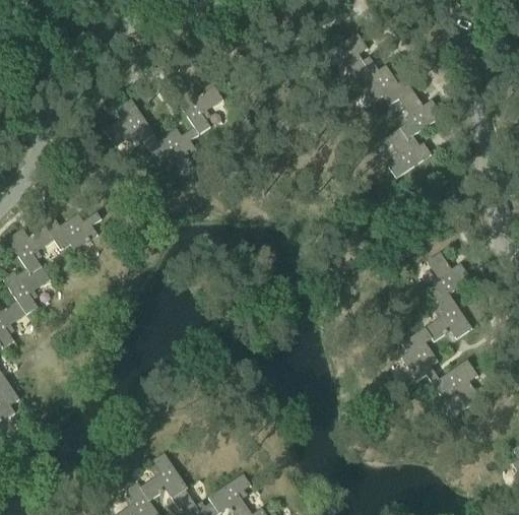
[(354,79),(360,76),(370,69),(364,59),(359,53),(368,47),(357,30),(322,55),(333,71),(344,64),(354,79)]
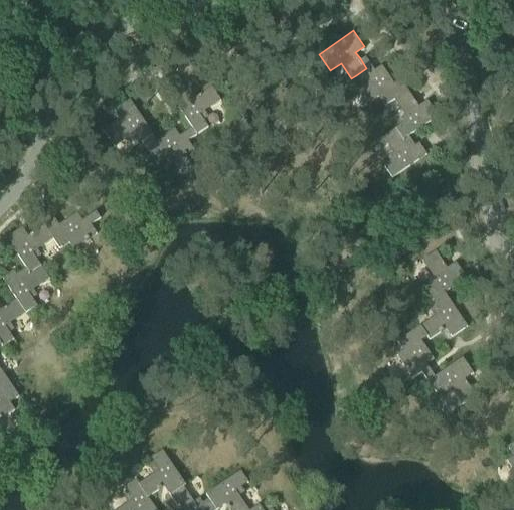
[(384,104),(394,97),(408,88),(401,76),(394,81),(382,62),(375,67),(366,54),(360,58),(366,68),(356,75),(371,99),(378,95),(384,104)]
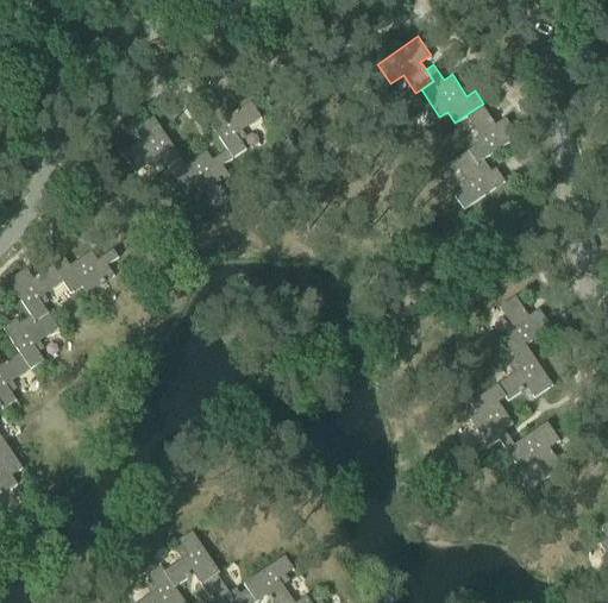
[(206,114),(227,148),(232,156),(246,146),(240,138),(245,136),(242,129),(262,115),(251,99),(231,112),(224,102),(206,114)]
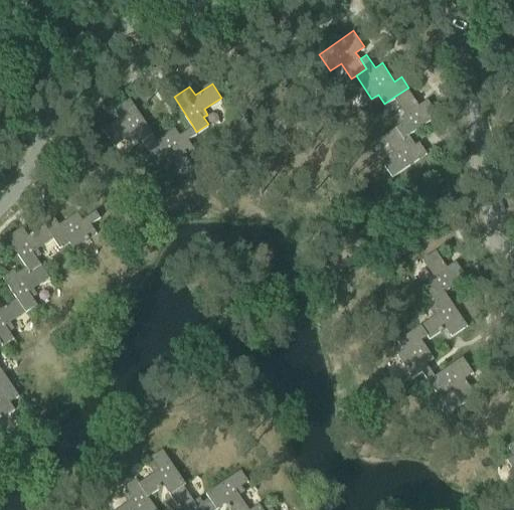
[(408,118),(397,125),(404,136),(408,133),(439,113),(427,98),(418,104),(408,88),(394,97),(408,118)]
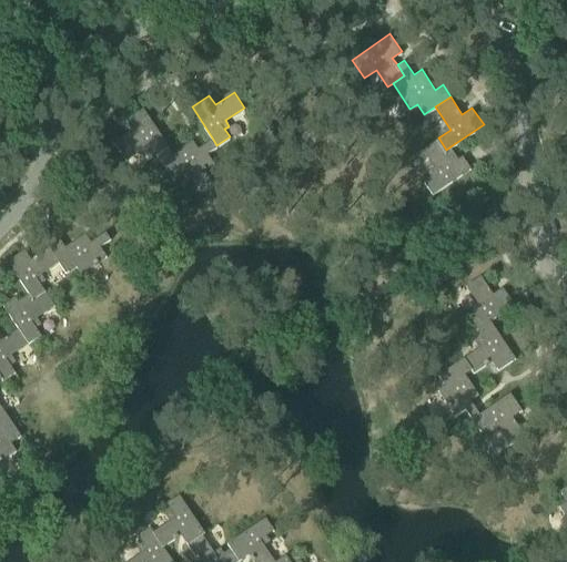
[(151,145),(157,153),(169,145),(143,106),(125,119),(132,128),(114,141),(124,155),(142,143),(145,149),(151,145)]
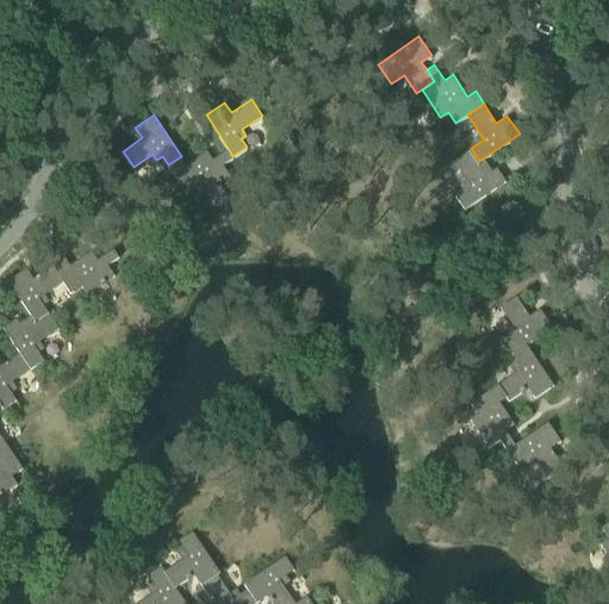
[(181,156),(168,164),(182,185),(193,178),(202,192),(231,174),(224,162),(232,156),(228,148),(213,157),(207,149),(186,163),(181,156)]
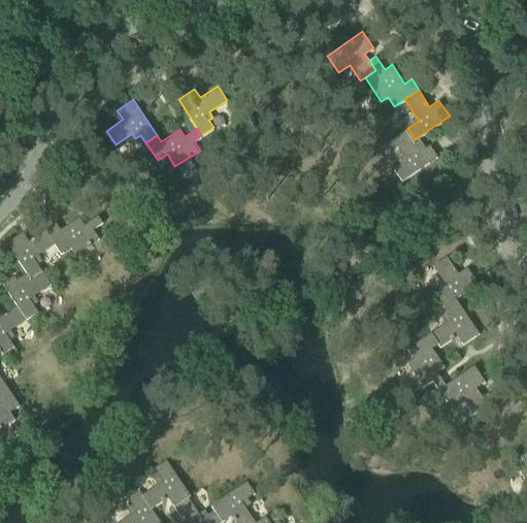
[(415,139),(407,128),(393,137),(407,159),(395,168),(402,180),(438,155),(430,143),(426,146),(419,136),(415,139)]
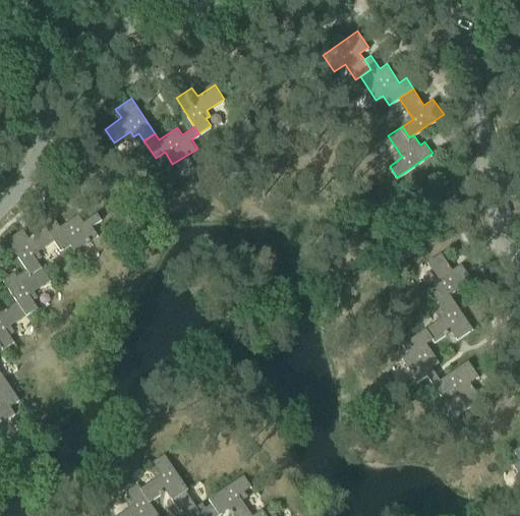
[(45,226),(54,240),(61,249),(70,243),(74,249),(98,234),(92,225),(101,219),(97,212),(83,221),(78,213),(59,225),(55,219),(45,226)]
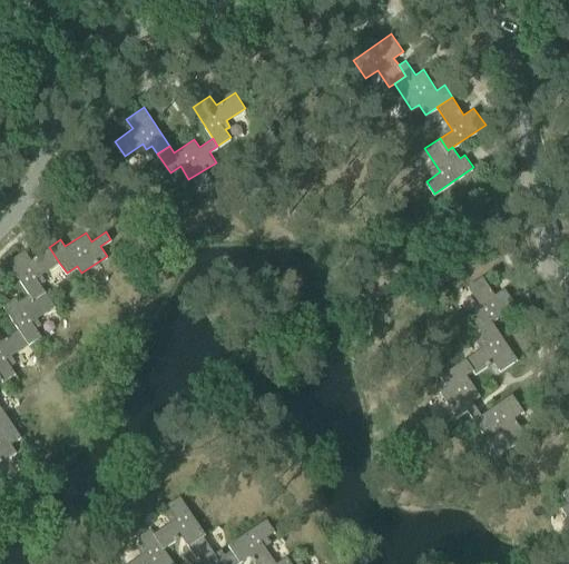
[(7,260),(29,294),(42,285),(37,277),(59,263),(49,247),(30,258),(25,249),(7,260)]
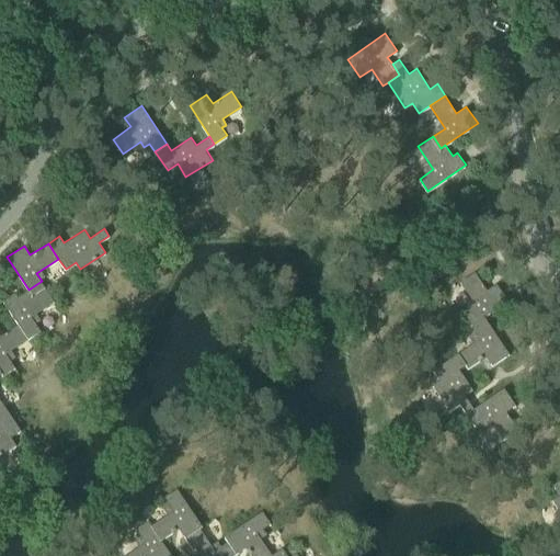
[(471,325),(484,316),(509,299),(496,282),(488,288),(475,271),(460,281),(475,303),(461,311),(470,326),(471,325)]
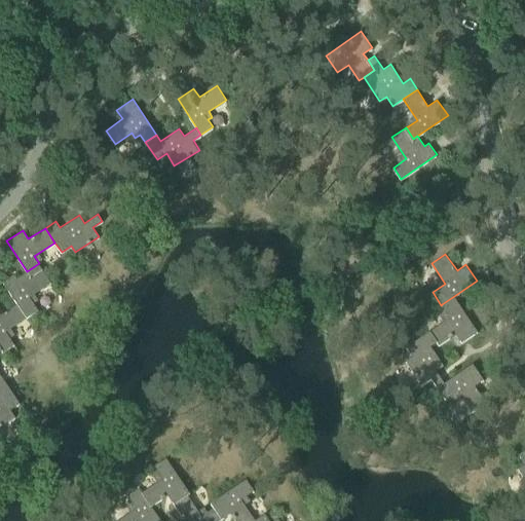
[(2,280),(15,301),(27,318),(39,310),(30,297),(51,283),(39,263),(27,271),(19,276),(14,271),(2,280)]
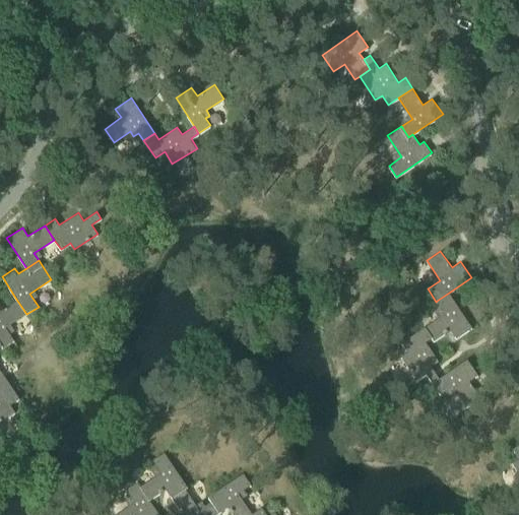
[(444,313),(424,325),(432,337),(434,340),(450,329),(456,337),(472,327),(449,293),(437,301),(444,313)]
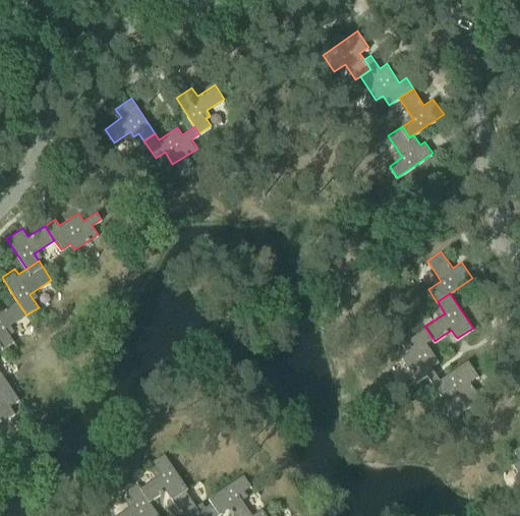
[(0,344),(2,348),(13,340),(6,329),(26,314),(15,298),(0,307),(0,344)]
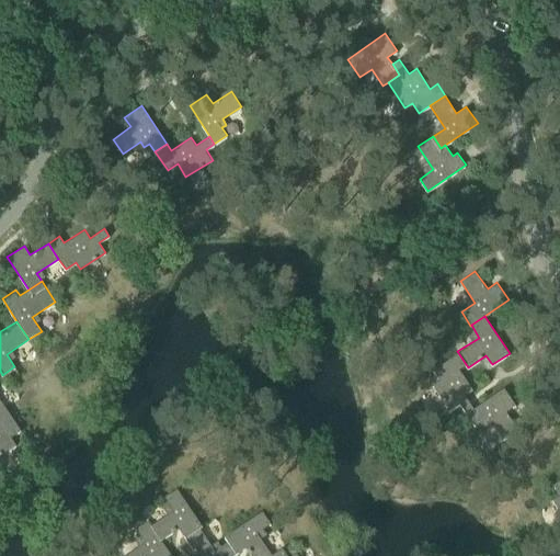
[(460,403),(466,412),(473,407),(465,394),(472,388),(459,369),(466,364),(457,351),(435,366),(443,378),(433,384),(449,409),(460,403)]
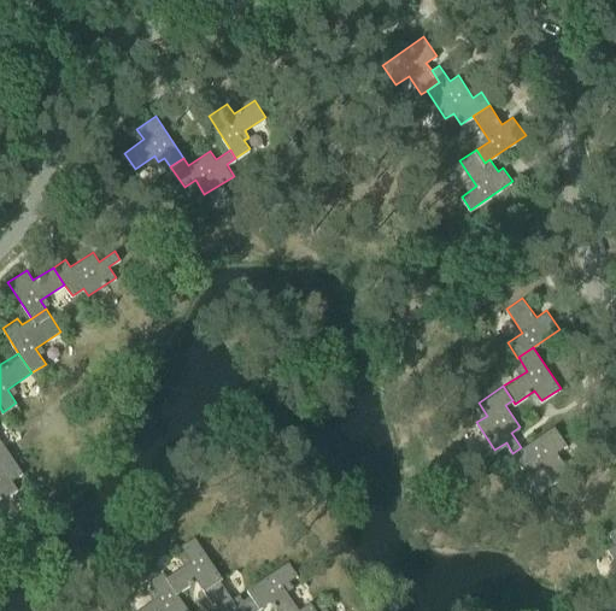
[(521,447),(512,453),(522,468),(538,457),(555,482),(570,471),(557,451),(568,444),(555,426),(521,447)]
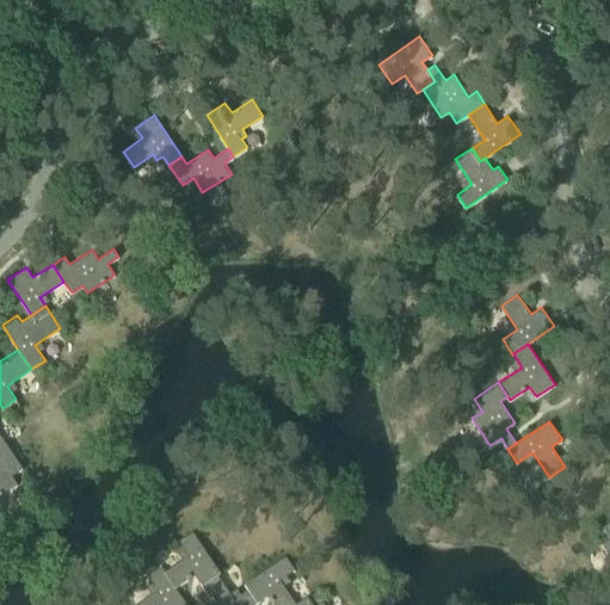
[(0,494),(17,483),(12,476),(23,469),(5,442),(0,445),(0,494)]
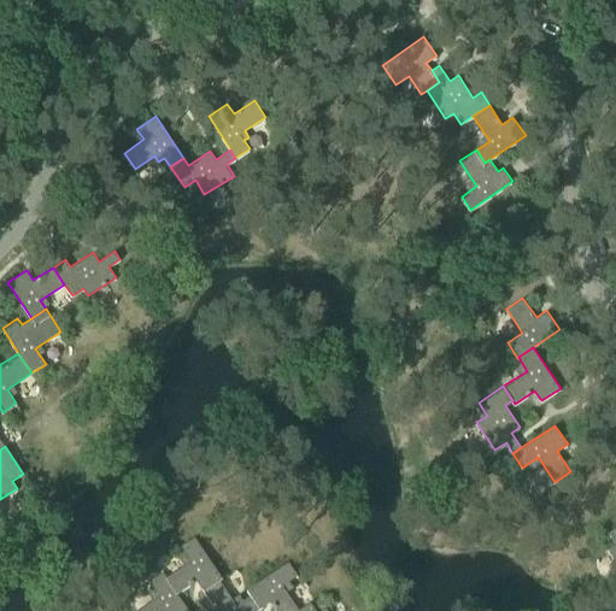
[(191,560),(166,576),(176,593),(194,580),(203,592),(218,580),(222,577),(193,536),(180,546),(191,560)]
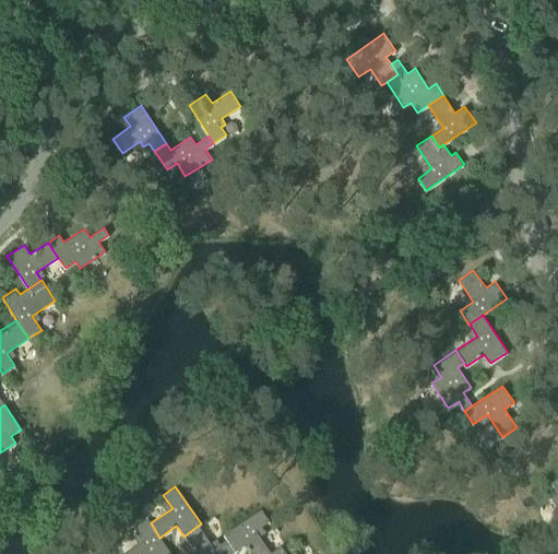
[(258,510),(223,534),(236,552),(246,545),(251,553),(262,553),(270,550),(256,530),(266,522),(258,510)]
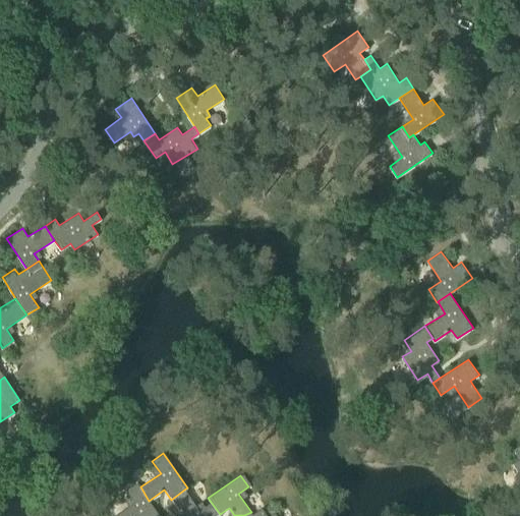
[(133,503),(114,515),(159,515),(149,501),(140,486),(137,481),(124,491),(133,503)]
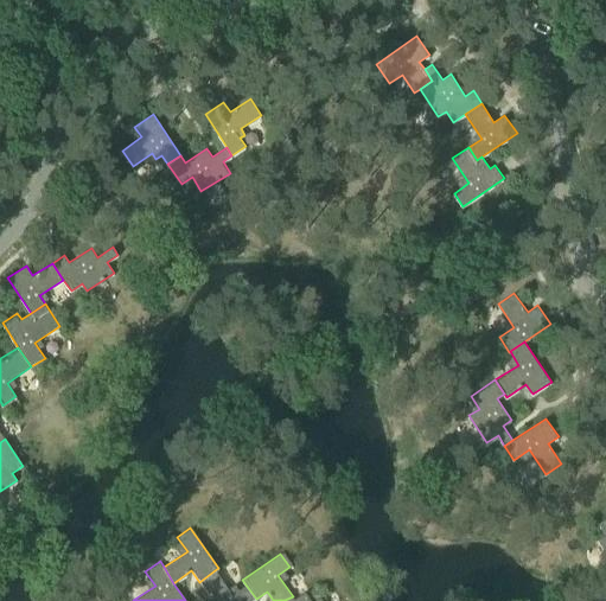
[(228,589),(215,570),(199,582),(211,600),(209,600),(252,600),(256,599),(242,580),(228,589)]
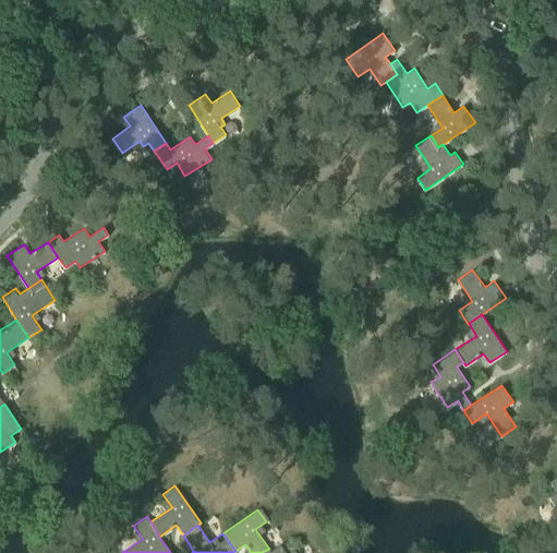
All buildings are outlined.
